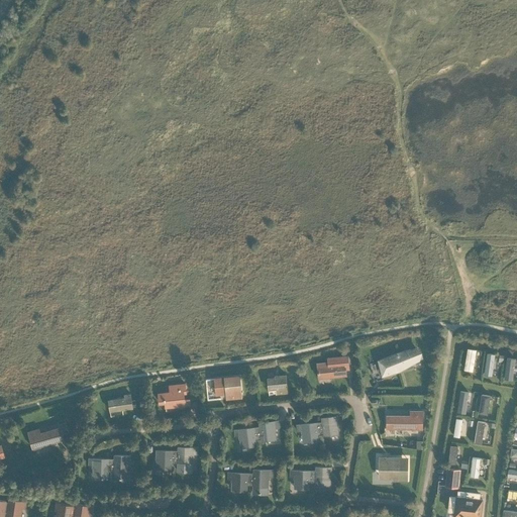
[(473,371),(477,349),(469,347),(464,369),(473,371)]
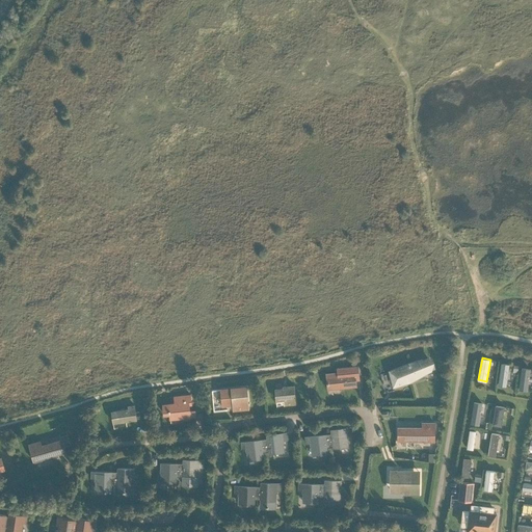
[(409,366),(390,371),(394,387),(411,381),(409,376),(431,370),(428,358),(408,364),(409,366)]
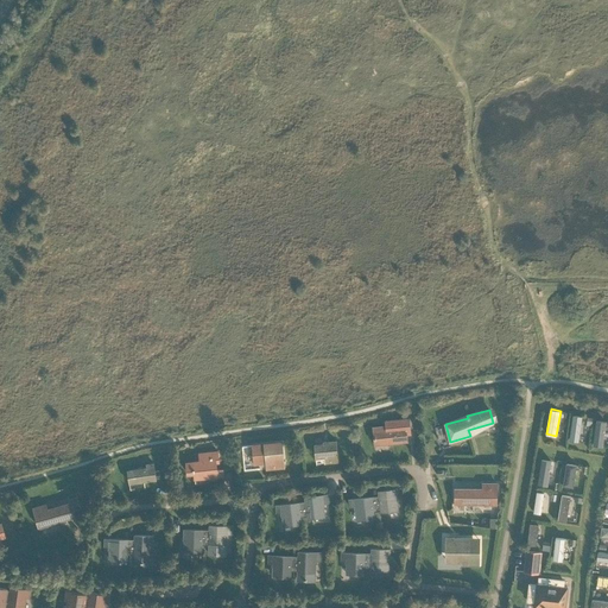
[(578,441),(583,416),(574,415),(570,439),(578,441)]
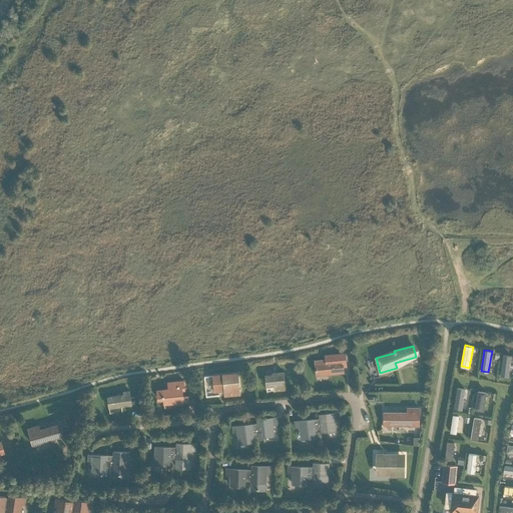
[(316,376),(344,373),(343,367),(346,366),(345,354),(326,356),(326,360),(314,362),(316,376)]
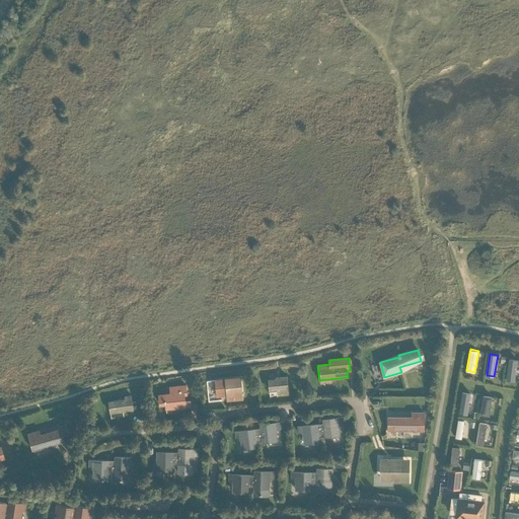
[(515,381),(518,360),(509,359),(507,379),(515,381)]
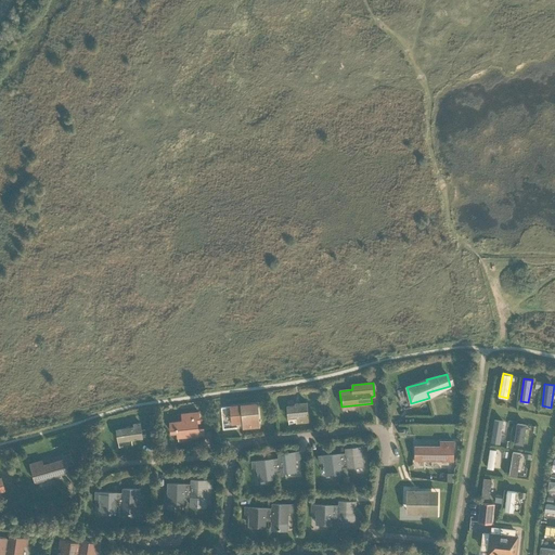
[(296,405),(287,407),(288,417),(296,416),(296,423),(308,422),(308,415),(308,413),(307,403),(295,404),(296,405)]
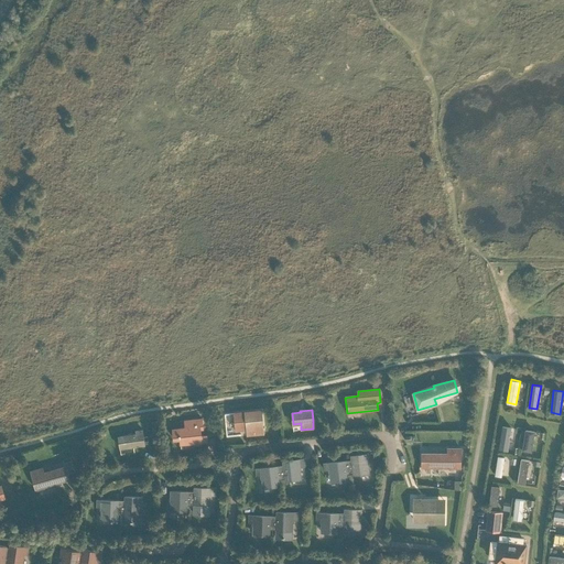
[(264,433),(262,411),(235,413),(236,430),(247,429),(248,434),(264,433)]
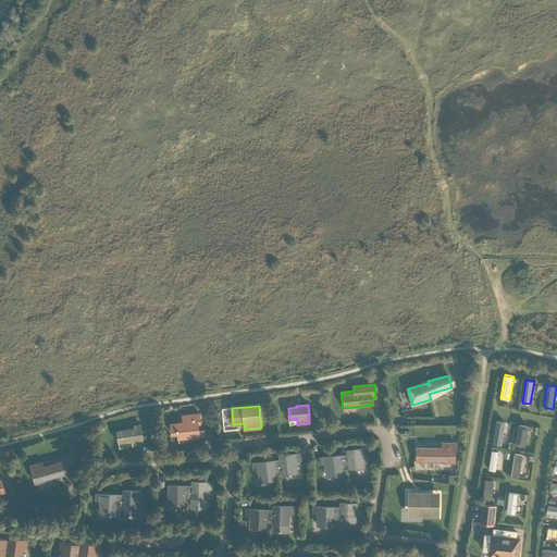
[(183,422),(176,423),(170,423),(172,436),(178,435),(178,438),(205,436),(203,428),(198,429),(197,421),(200,421),(199,412),(182,415),(183,422)]
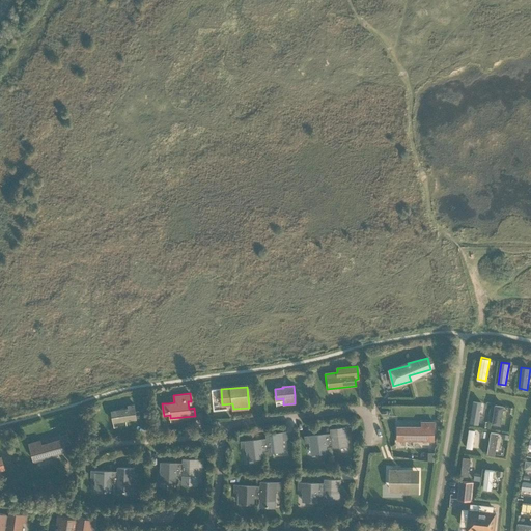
[(478,424),(481,402),(473,401),(470,422),(478,424)]
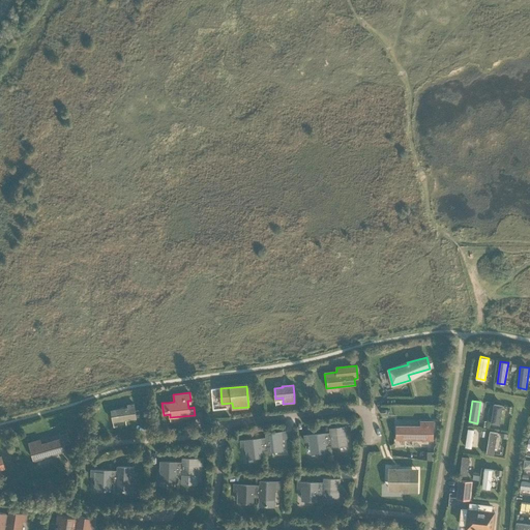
[(127,408),(111,411),(113,421),(136,418),(136,417),(140,417),(139,411),(135,411),(134,404),(127,405),(127,408)]
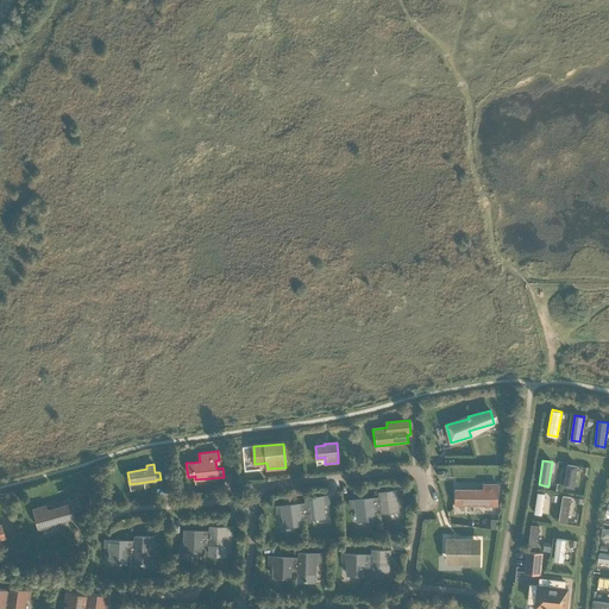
[(575,488),(577,465),(567,464),(564,487),(575,488)]
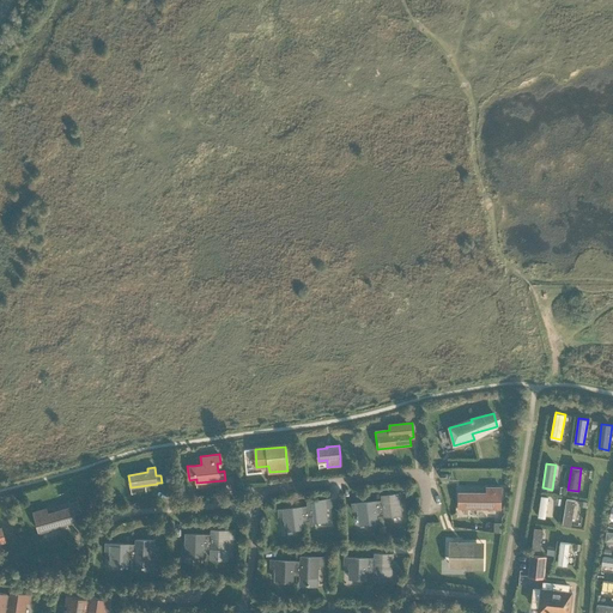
[(491,493),(459,493),(459,508),(501,509),(501,489),(491,489),(491,493)]
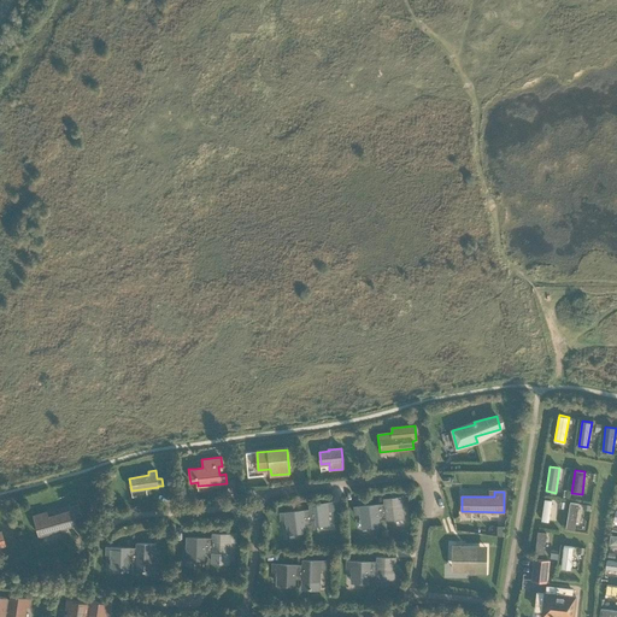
[(381,505),(382,518),(387,517),(387,519),(401,518),(400,505),(403,505),(403,498),(385,500),(385,505),(381,505)]
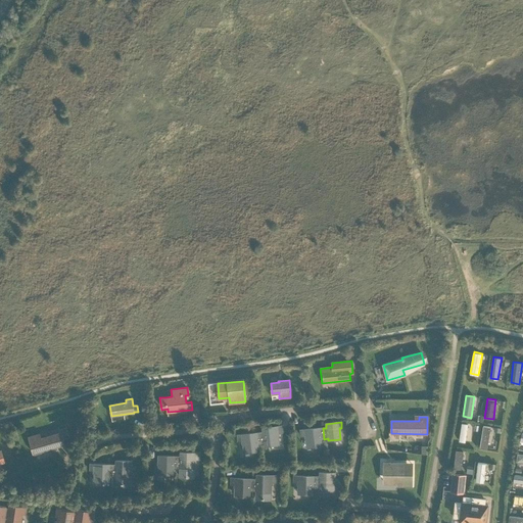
[(465,441),(468,423),(462,423),(460,440),(465,441)]
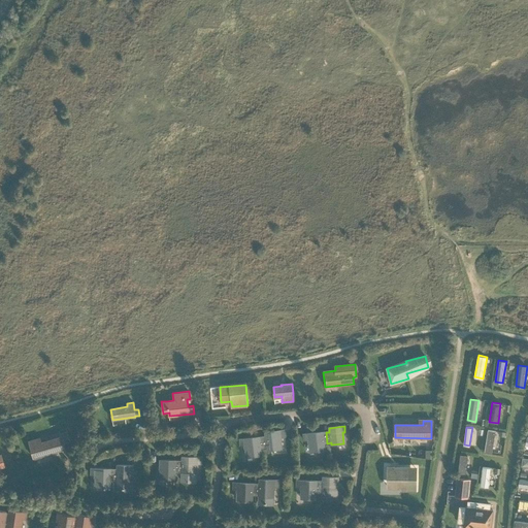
[(492,452),(496,430),(488,429),(485,451),(492,452)]
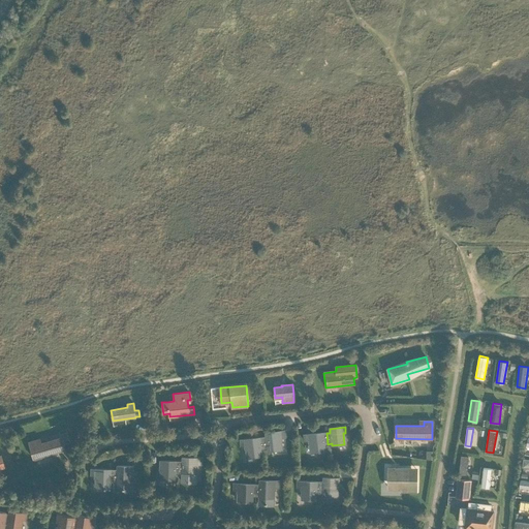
[(267,438),(262,438),(265,449),(268,448),(268,452),(281,449),(279,438),(285,438),(285,431),(266,434),(267,438)]
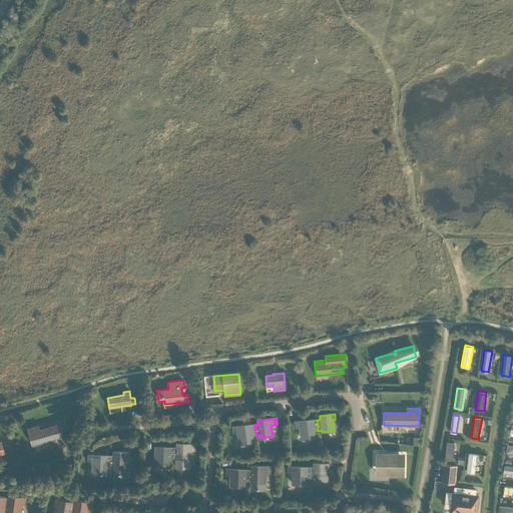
[(317,420),(295,422),(296,429),(302,428),(303,439),(316,437),(315,431),(318,431),(317,420)]
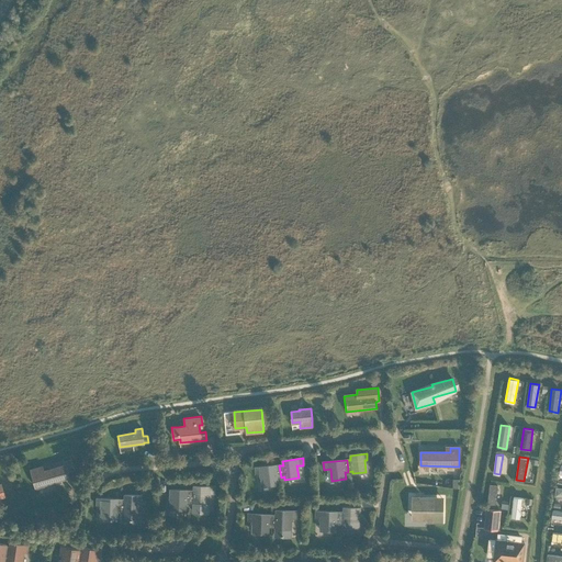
[(42,465),(31,469),(35,486),(35,487),(36,486),(37,489),(45,486),(44,484),(46,484),(69,478),(68,471),(74,470),(71,461),(64,463),(65,465),(44,472),(42,465)]
